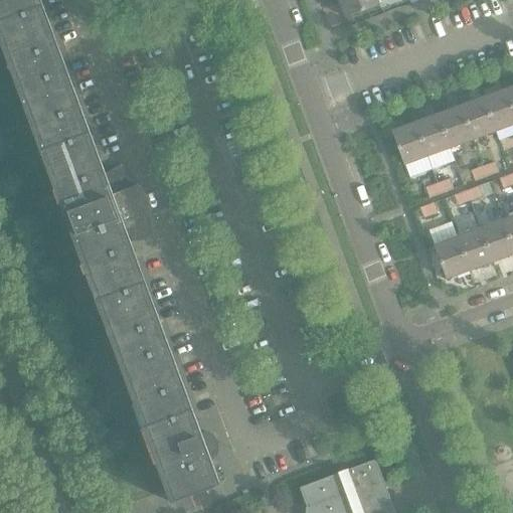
[(208,457),(214,455),(214,454),(212,455),(204,433),(206,433),(205,432),(200,434),(197,428),(129,240),(147,236),(142,212),(144,211),(144,208),(141,209),(134,188),(136,188),(135,185),(120,164),(104,173),(98,156),(39,0),(0,0),(0,43),(169,501),(218,483),(208,457)]
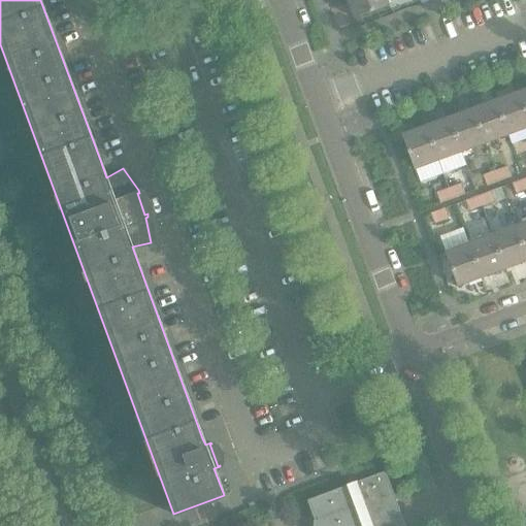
[(387,4),(385,0),(347,0),(353,17),(387,4)]
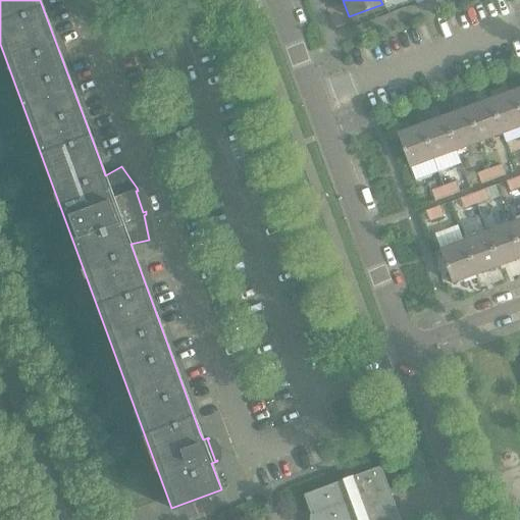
[(519,86),(511,90),(519,112),(519,86)]
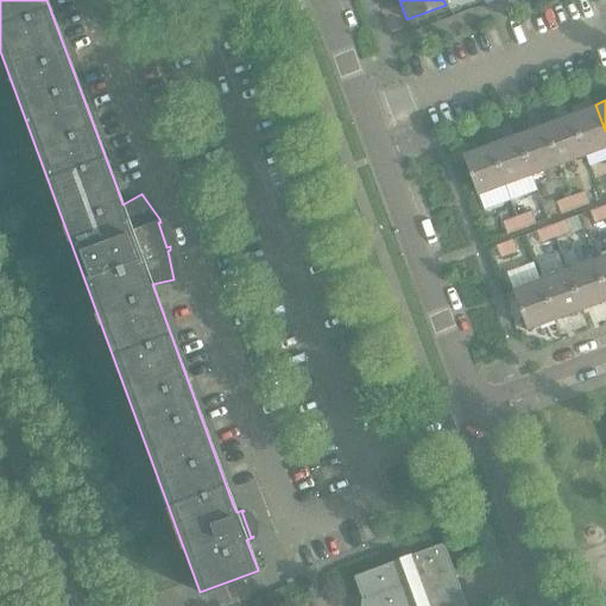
[(605,131),(595,105),(569,114),(584,153),(605,145),(605,131)]
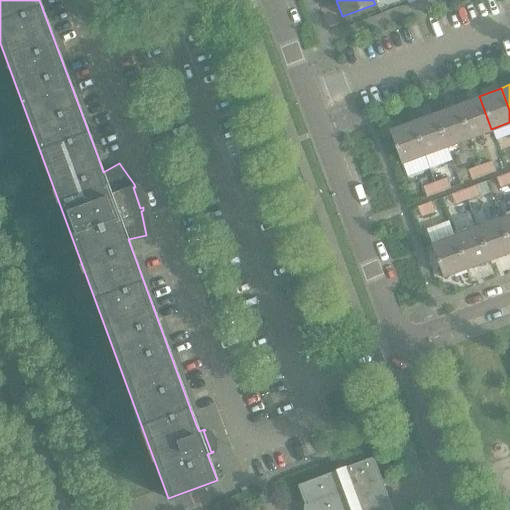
[(469,138),(491,129),(479,96),(456,104),(469,138)]
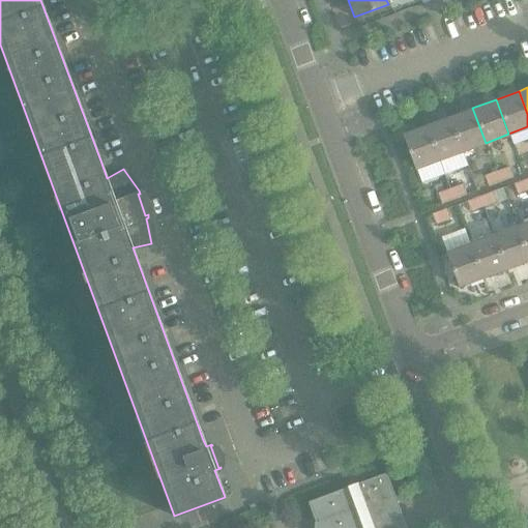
[(472,108),(449,116),(462,151),(486,143),(472,108)]
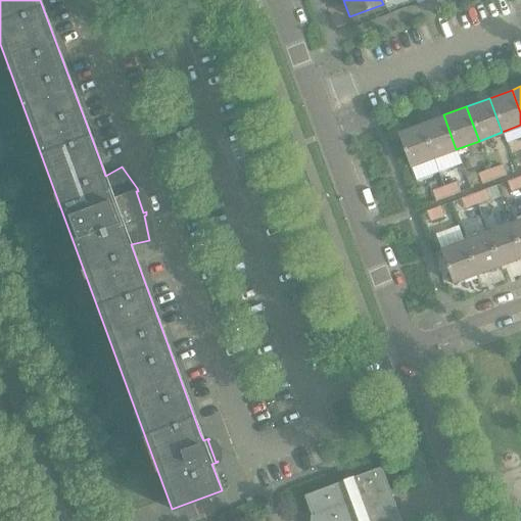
[(443,114),(420,124),(432,157),(456,149),(443,114)]
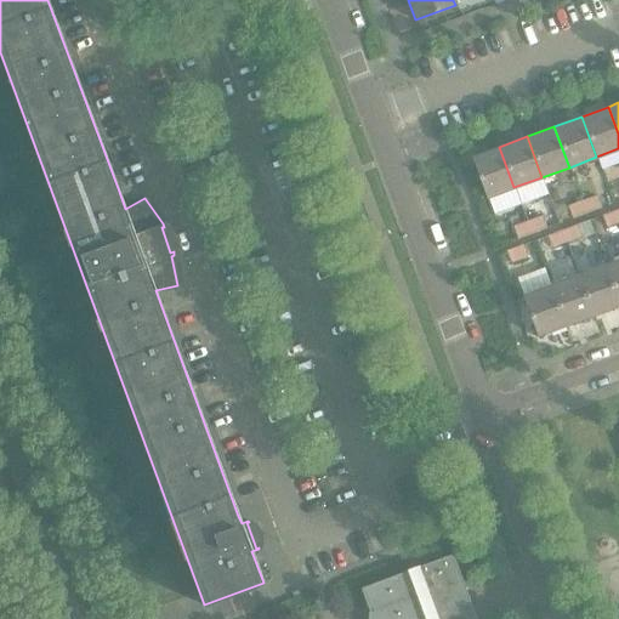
[(514,187),(499,147),(470,158),(484,198),(514,187)]
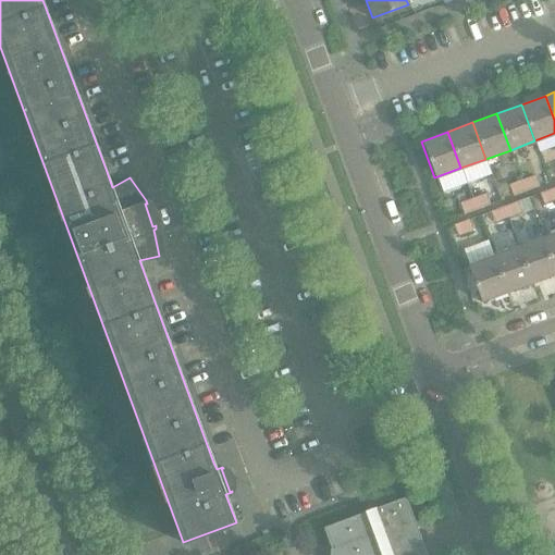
[(533,175),(520,181),(525,190),(537,186),(533,175)]
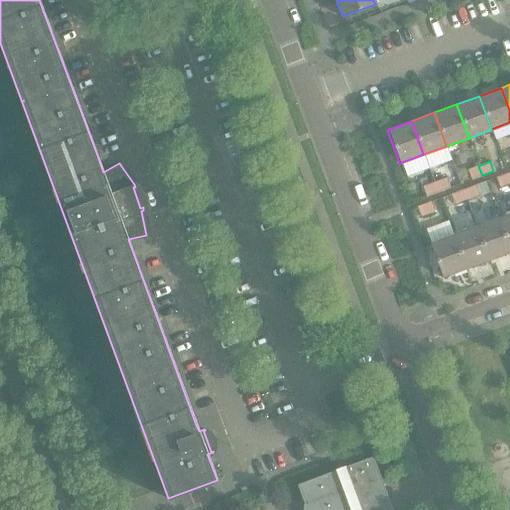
[(482,175),(478,166),(466,170),(470,179),(482,175)]
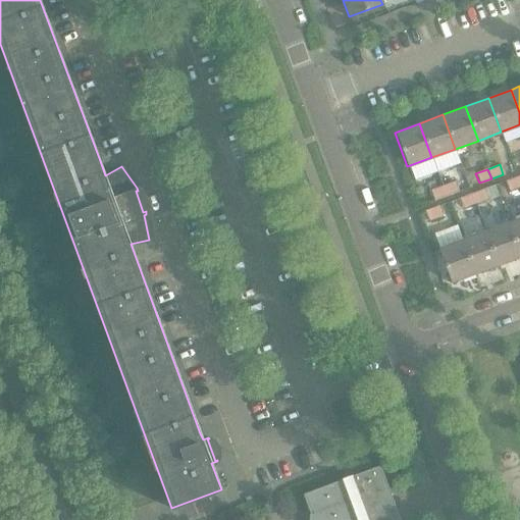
[(519,186),(516,175),(505,180),(508,190),(519,186)]
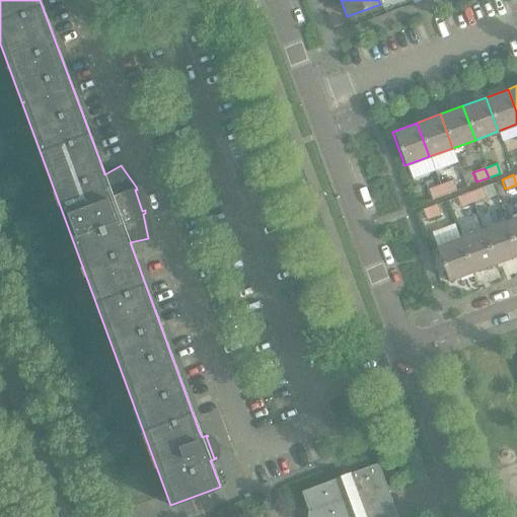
[(451,180),(439,185),(442,195),(454,190),(451,180)]
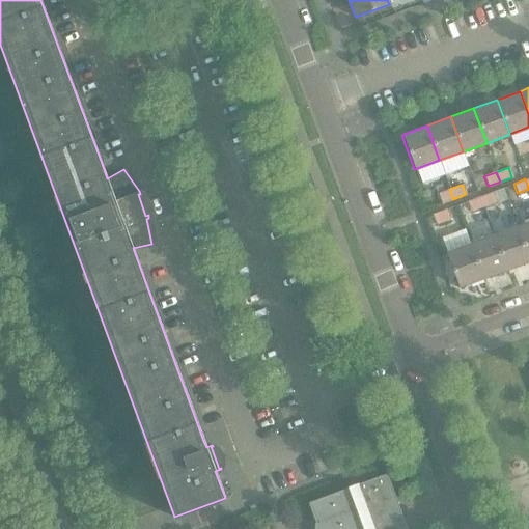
[(452,199),(449,189),(437,194),(440,203),(452,199)]
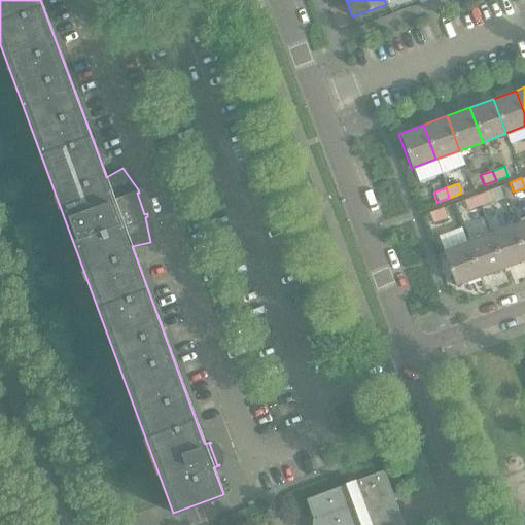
[(491,200),(488,189),(476,195),(479,205),(491,200)]
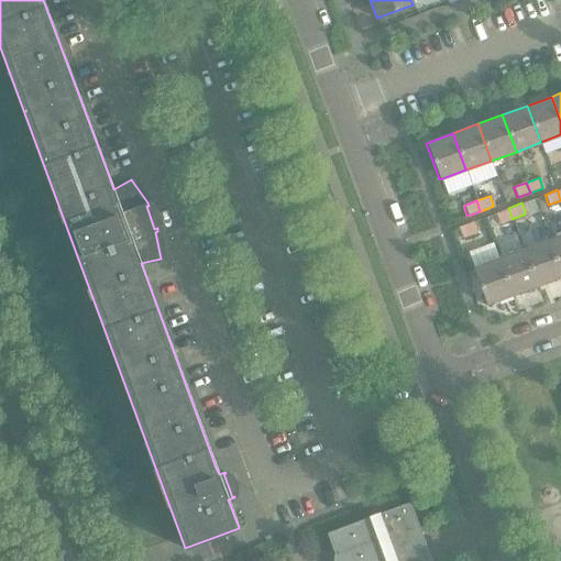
[(512,219),(508,208),(494,212),(498,223),(512,219)]
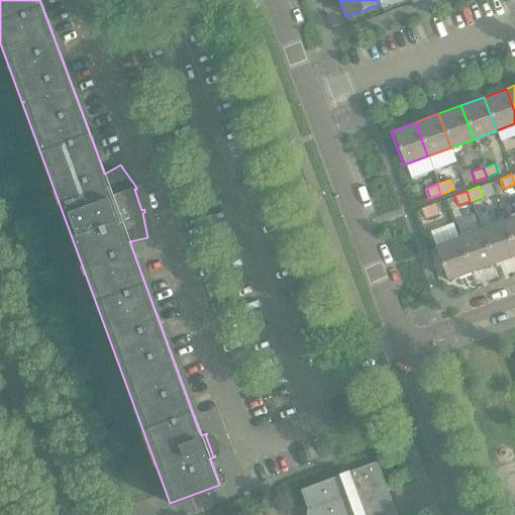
[(436,213),(432,203),(419,208),(423,217),(436,213)]
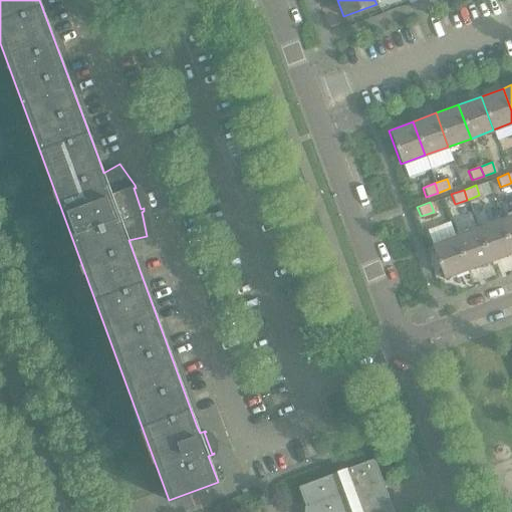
[(511,214),(499,219),(511,252),(511,214)]
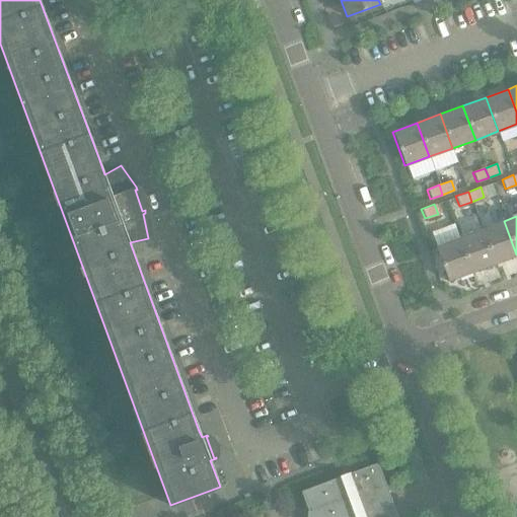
[(494,264),(516,254),(504,221),(482,229),(494,264)]
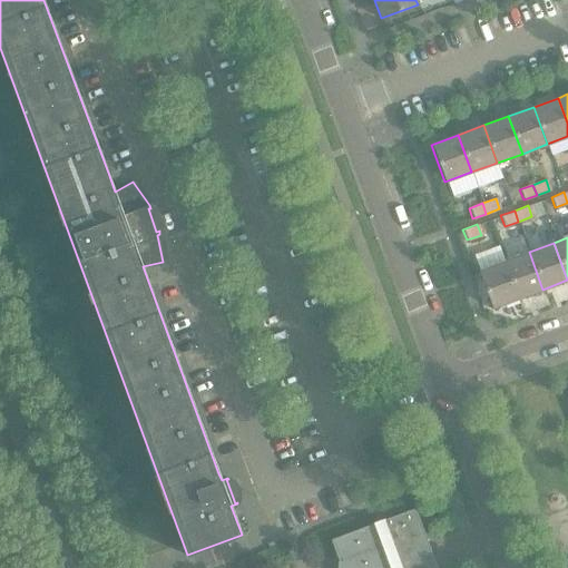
[(479,267),(505,257),(499,245),(475,254),(479,267)]
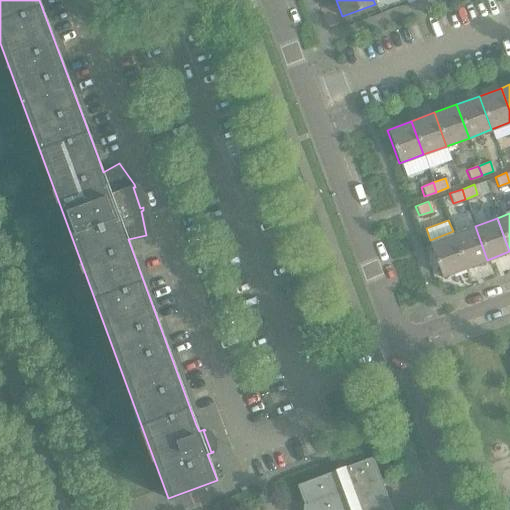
[(475,226),(453,235),(465,268),(487,260),(475,226)]
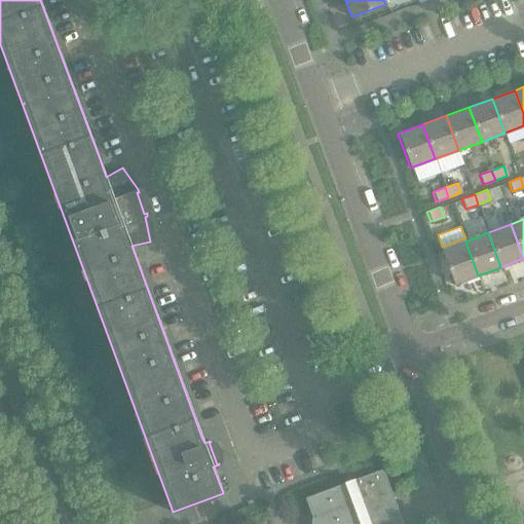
[(454,285),(478,275),(465,241),(441,250),(454,285)]
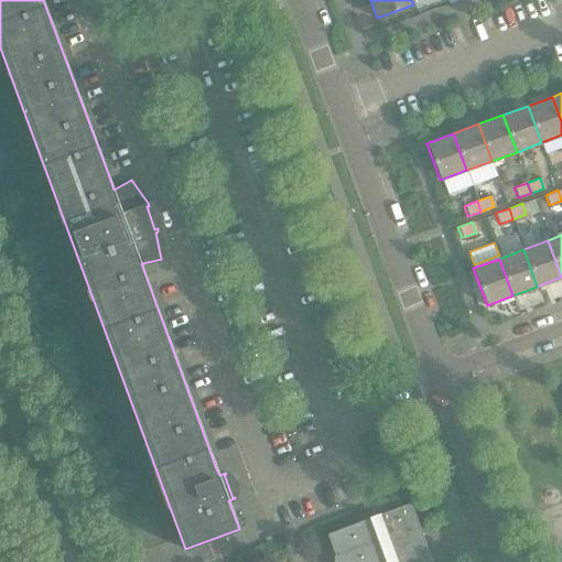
[(431,561),(409,503),(377,514),(326,533),(334,554),(333,558),(333,561),(431,561)]
